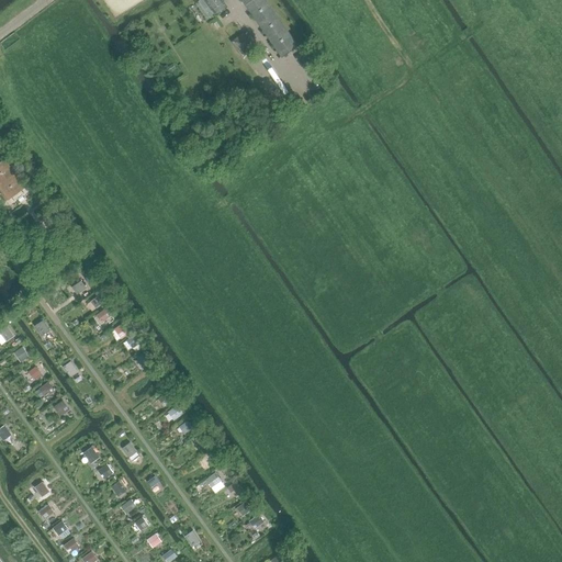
[(224,1),(223,0),(199,0),(199,1),(203,7),(208,3),(215,15),(228,7),(224,1)]
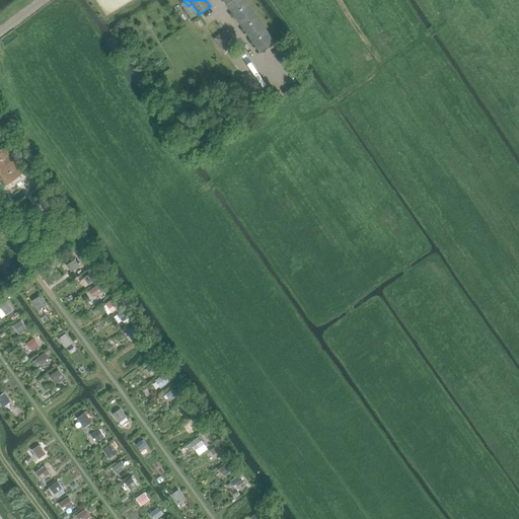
[(263,23),(245,0),(223,0),(248,34),(256,47),(262,54),(276,45),(270,36),(271,36),(263,24),(263,23)]
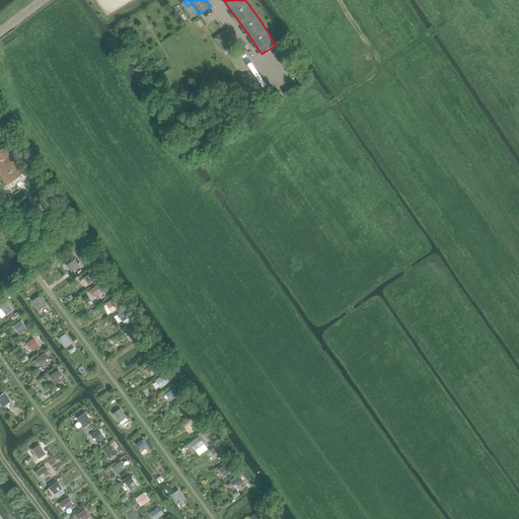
[(155,59),(150,61),(156,70),(160,67),(159,65),(162,63),(158,59),(156,60),(155,59)]
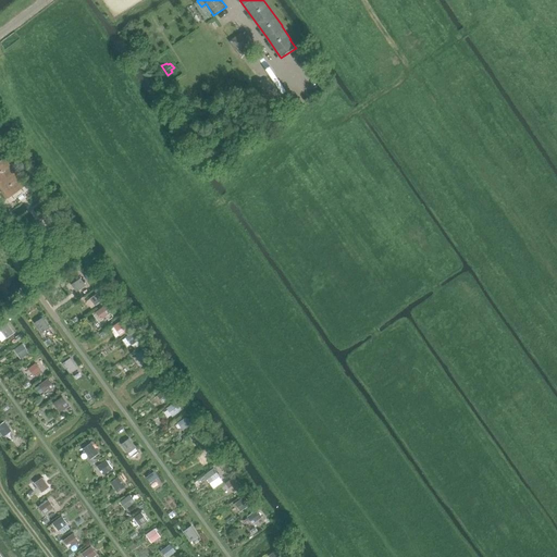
[(17,162),(17,161),(11,153),(0,162),(0,185),(9,198),(26,185),(12,165),(17,162)]
